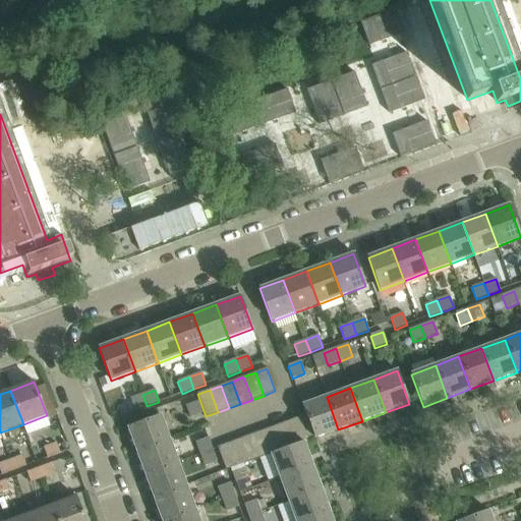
[(135,411),(147,406),(142,395),(130,399),(135,411)]
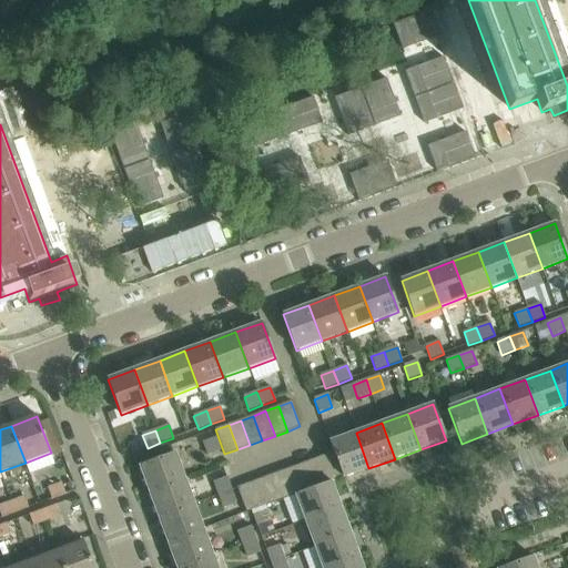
[(330,443),(334,453),(343,478),(368,468),(356,433),(330,443)]
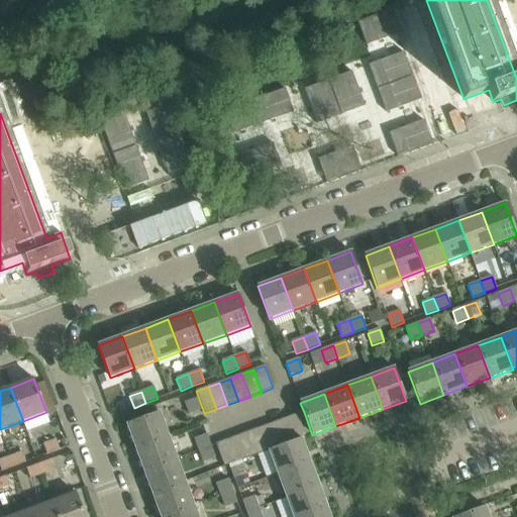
[(196,399),(185,404),(189,415),(201,411),(196,399)]
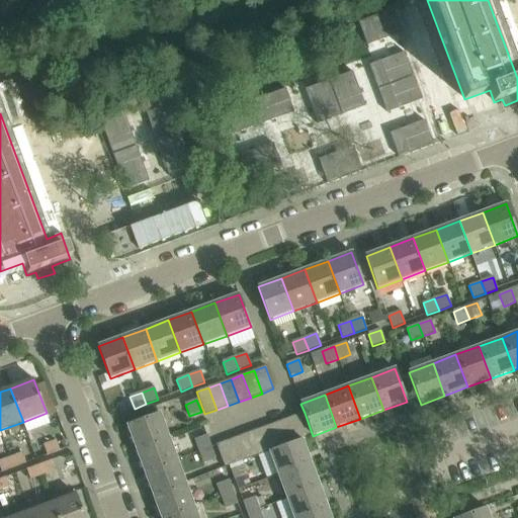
[(127,425),(137,448),(169,437),(160,413),(127,425)]
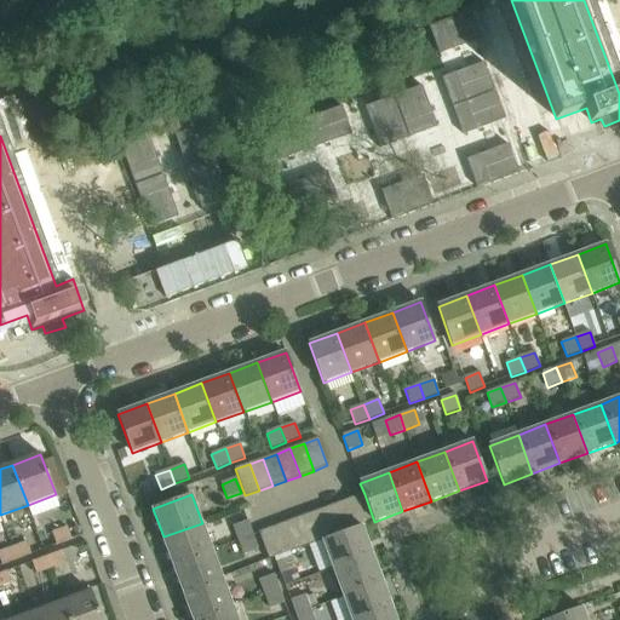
[(365,494),(345,500),(356,528),(361,527),(374,522),(365,494)]
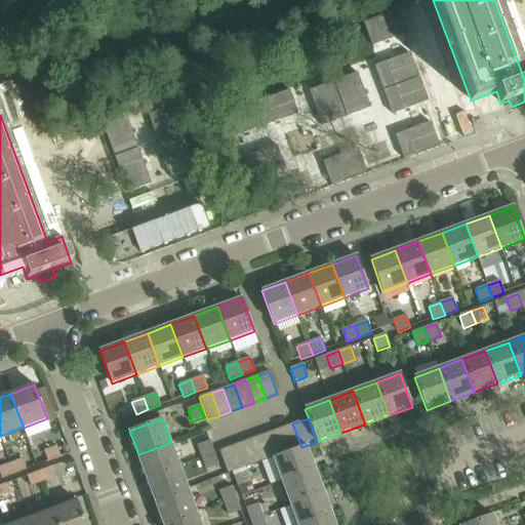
[(292,423),(277,430),(285,453),(301,447),(292,423)]
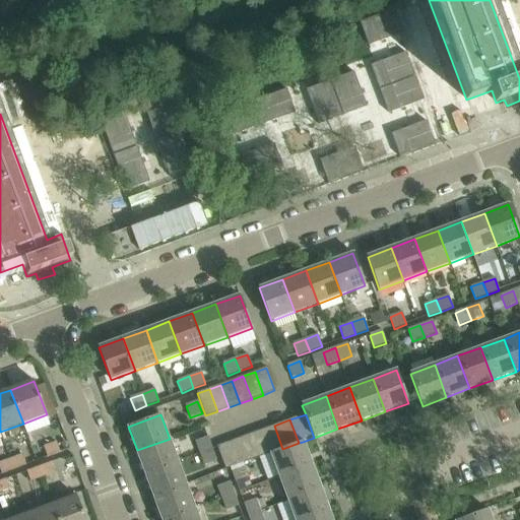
[(270,454),(282,449),(274,426),(262,430),(270,454)]
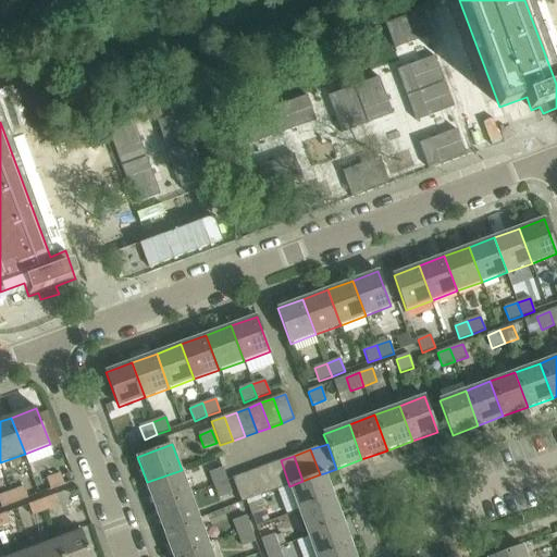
[(281,460),(269,465),(279,491),(289,486),(281,460)]
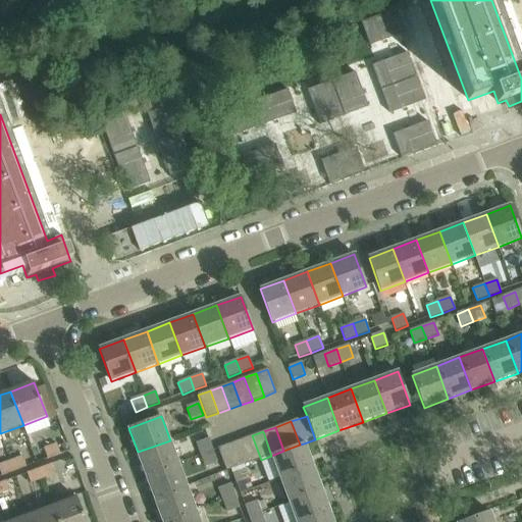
[(241,440),(249,464),(261,460),(252,435),(241,440)]
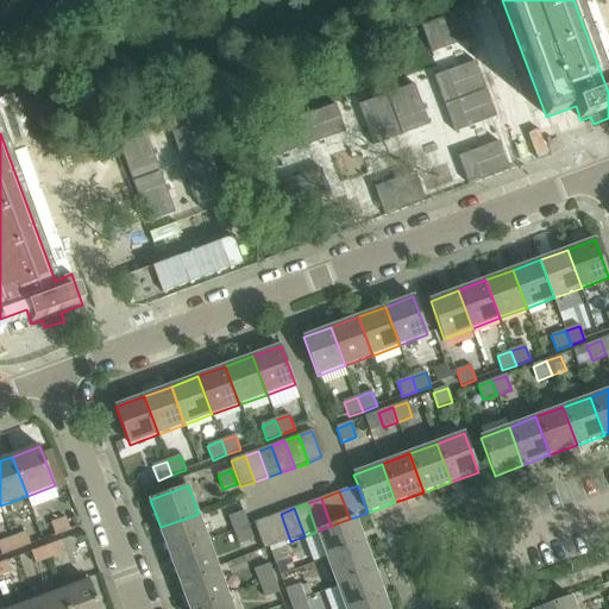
[(243,513),(228,518),(234,532),(248,527),(243,513)]
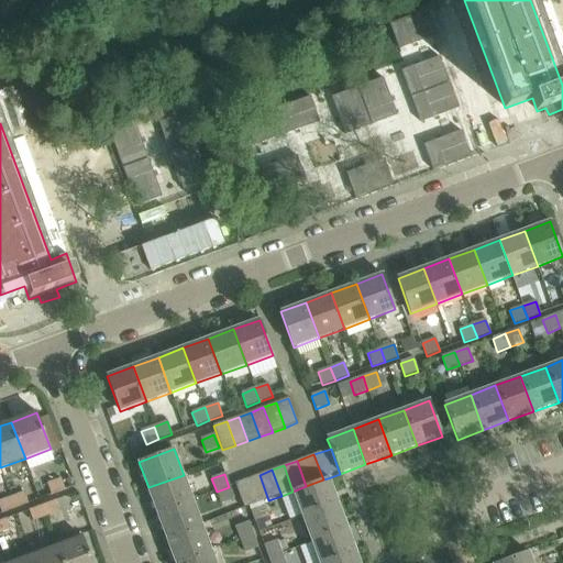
[(148,487),(158,512),(192,500),(184,475),(148,487)]
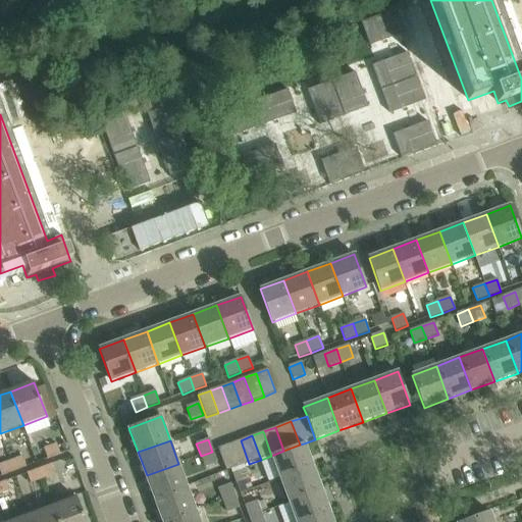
[(241,440),(229,445),(238,468),(249,464),(241,440)]
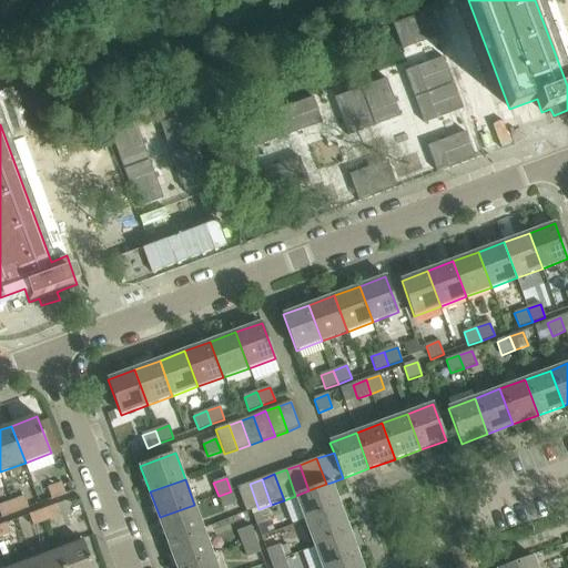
[(326,484),(308,490),(295,496),(305,521),(341,508),(331,483),(326,484)]
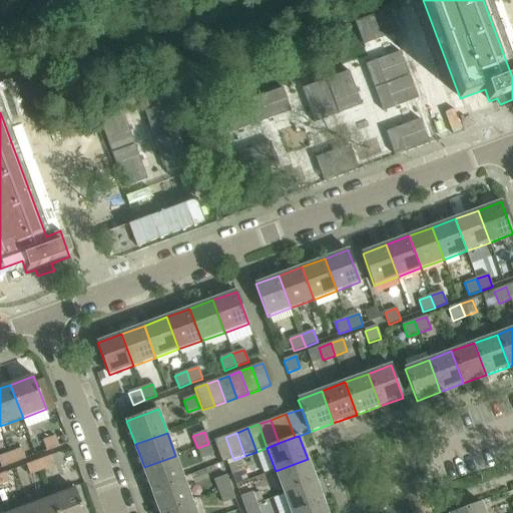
[(47,451),(59,446),(56,437),(43,441),(47,451)]
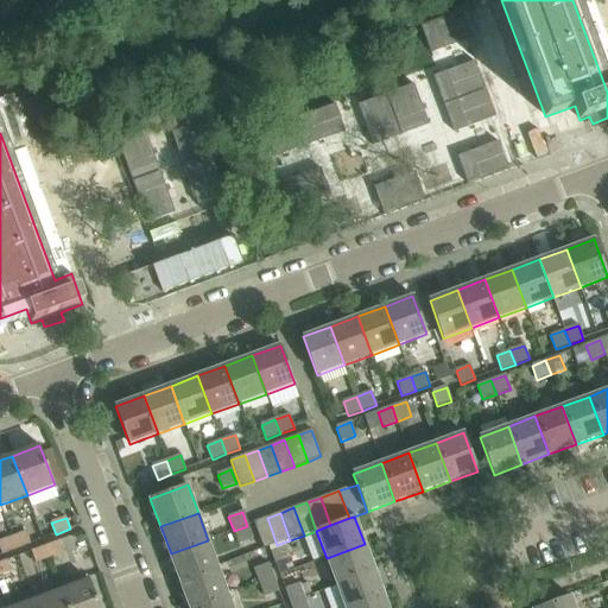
[(253,523),(264,550),(277,545),(267,518),(253,523)]
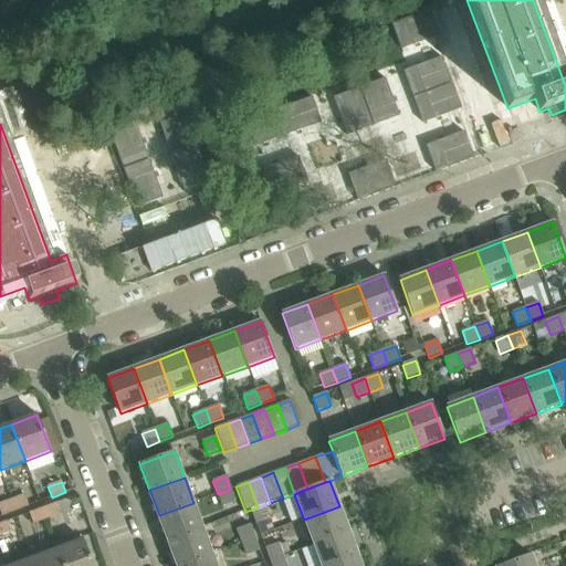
[(222,507),(236,502),(230,490),(218,494),(222,507)]
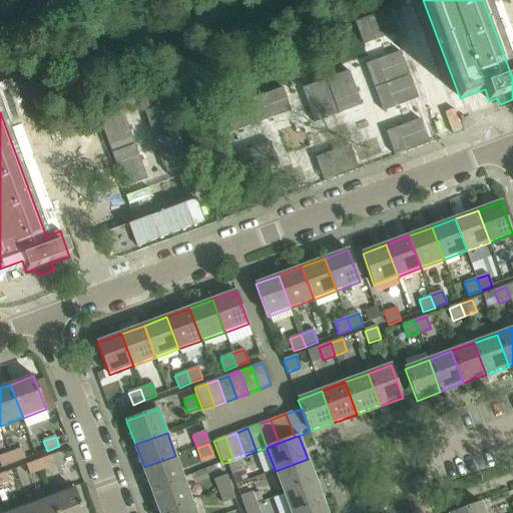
[(14,463),(26,459),(22,449),(10,454),(14,463)]
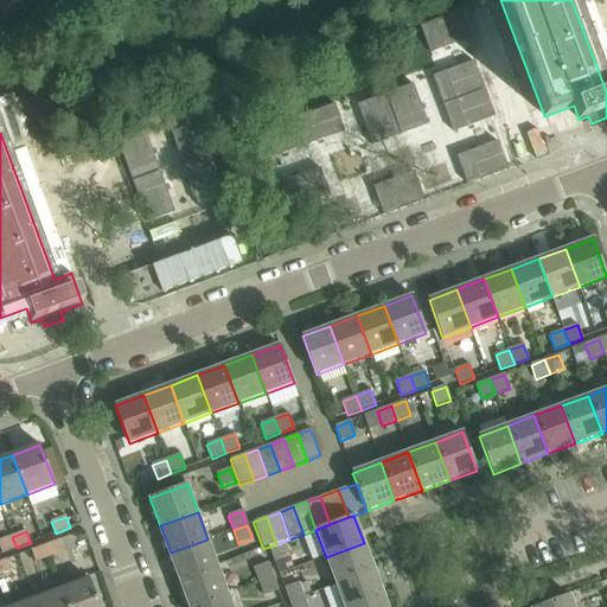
[(0,547),(2,553),(17,548),(12,537),(0,541),(0,547)]
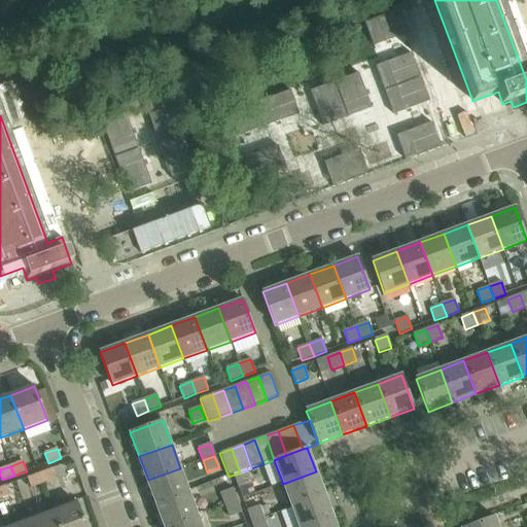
[(56,479),(51,468),(39,473),(43,483),(56,479)]
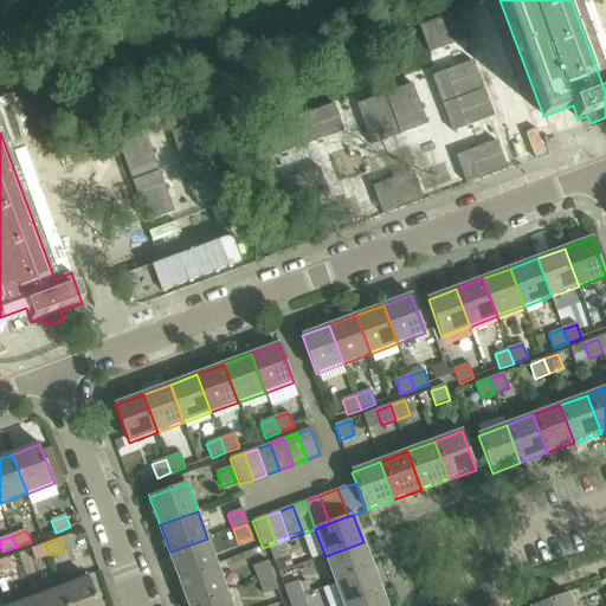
[(171,552),(180,579),(217,565),(207,539),(171,552)]
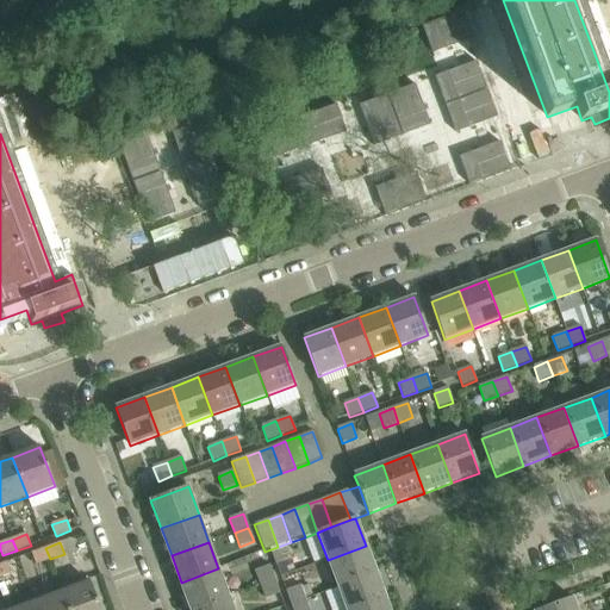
[(286,546),(272,552),(277,566),(291,560),(286,546)]
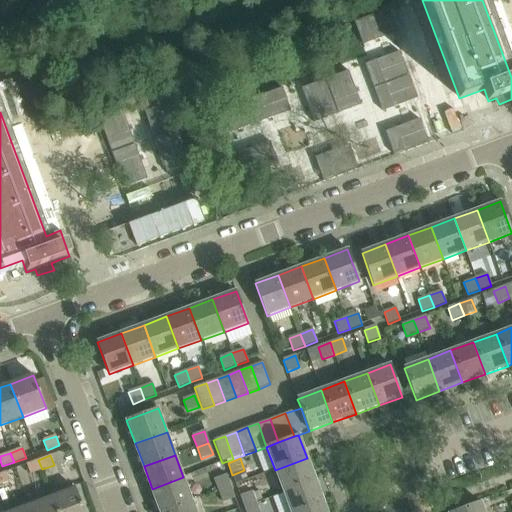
[(315,481),(307,458),(275,470),(283,493),(315,481)]
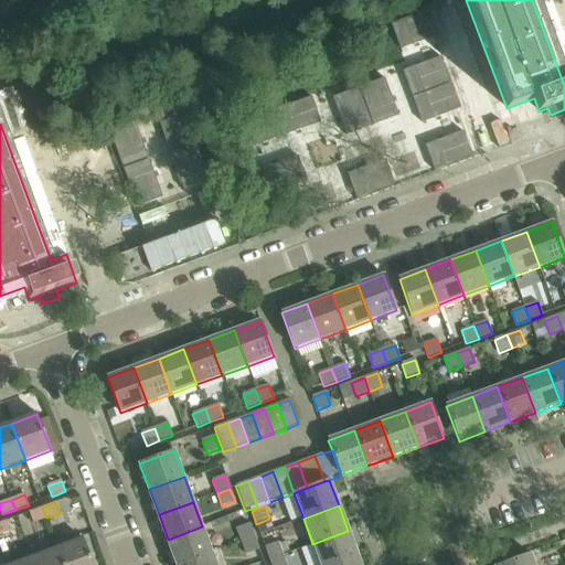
[(46,518),(42,508),(29,512),(33,522),(46,518)]
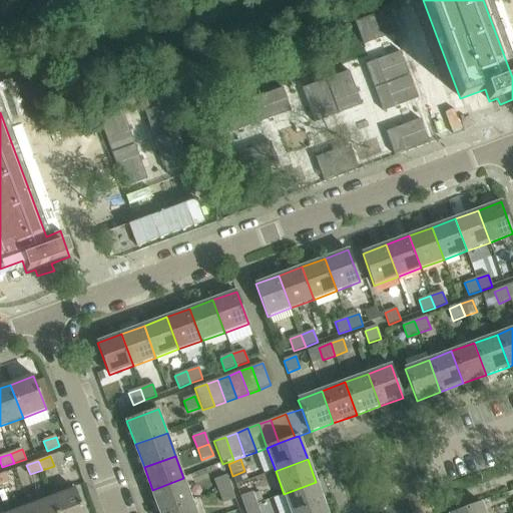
[(0,474),(0,485),(9,482),(6,473),(0,474)]
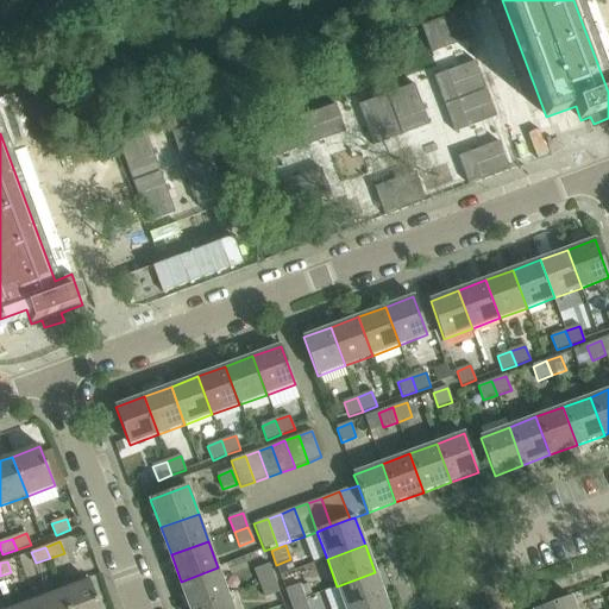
[(275,579),(270,565),(256,570),(261,584),(275,579)]
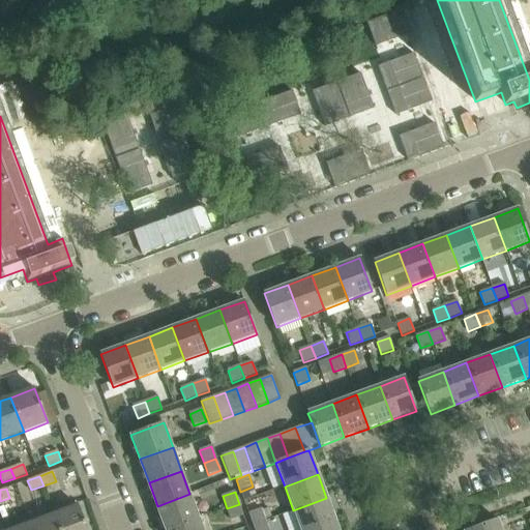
[(157,506),(166,529),(199,518),(189,494),(157,506)]
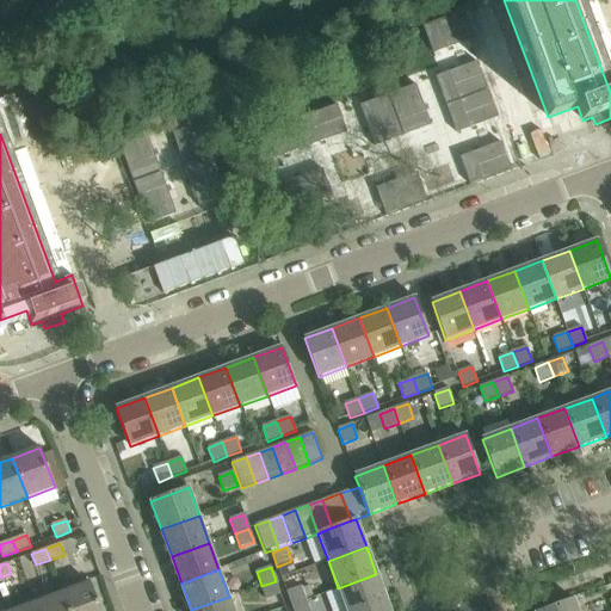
[(338,588),(346,610),(359,610),(387,602),(376,574),(338,588)]
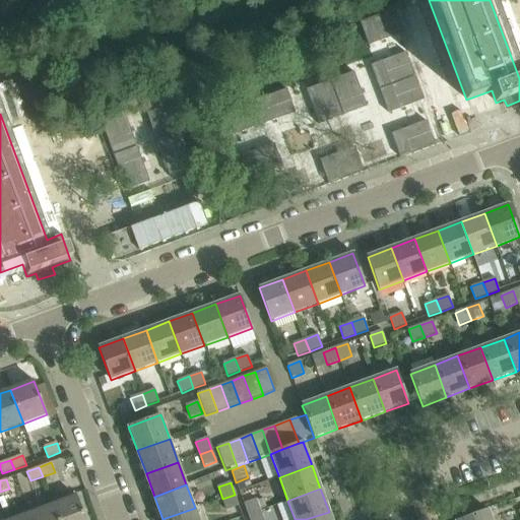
[(222,499),(226,510),(239,506),(235,495),(222,499)]
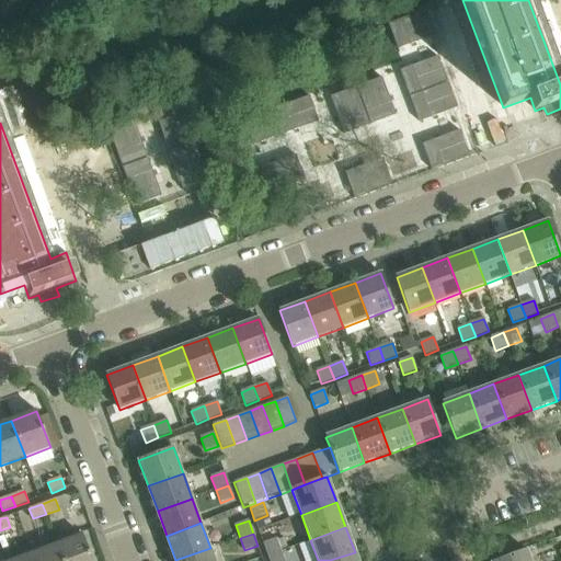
[(92,560),(82,535),(57,545),(63,560),(92,560)]
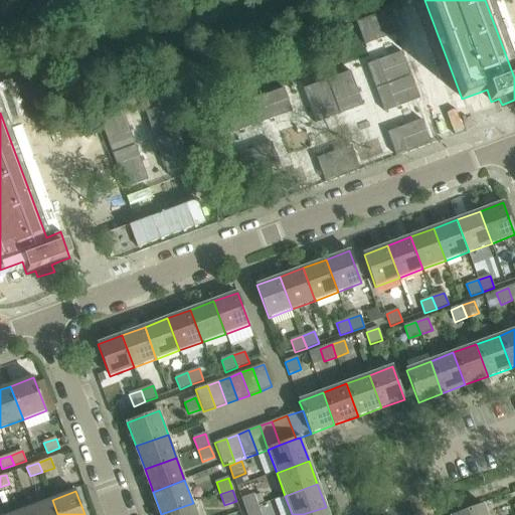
[(241,499),(246,511),(259,506),(253,494),(241,499)]
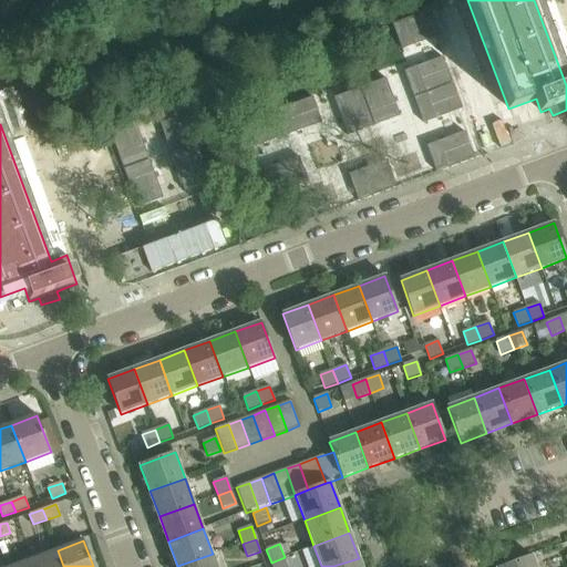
[(63,566),(58,550),(33,559),(35,566),(63,566)]
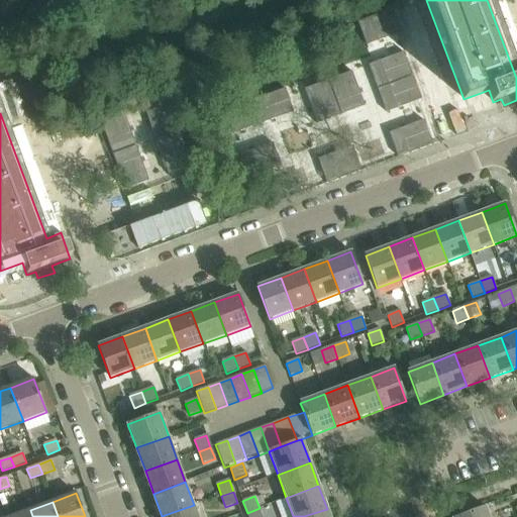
[(162,516),(198,516),(194,505),(162,516)]
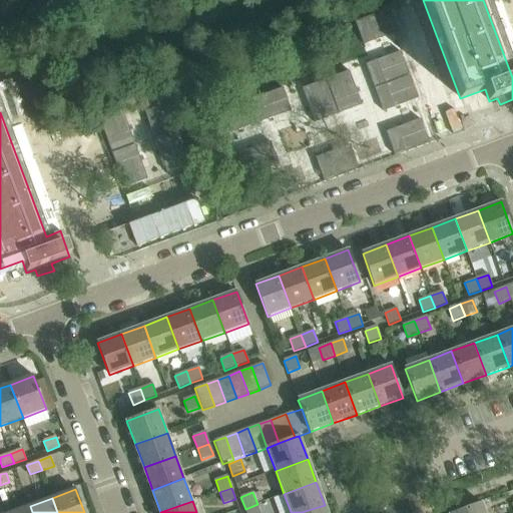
[(484,512),(481,503),(453,512),(484,512)]
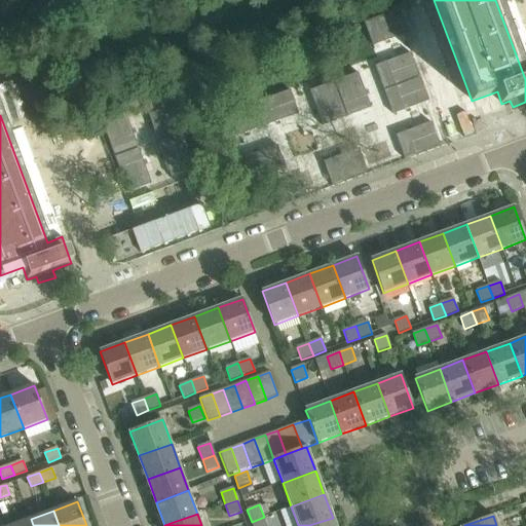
[(266,525),(264,517),(252,522),(253,525),(266,525)]
